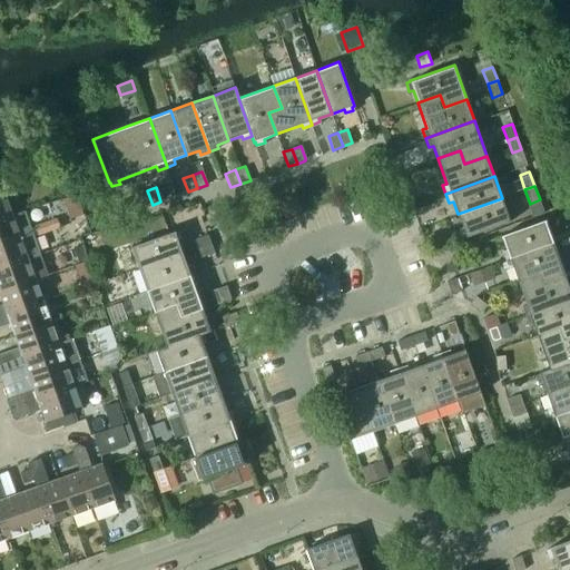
[(147,190),(137,194),(143,208),(153,205),(147,190)]
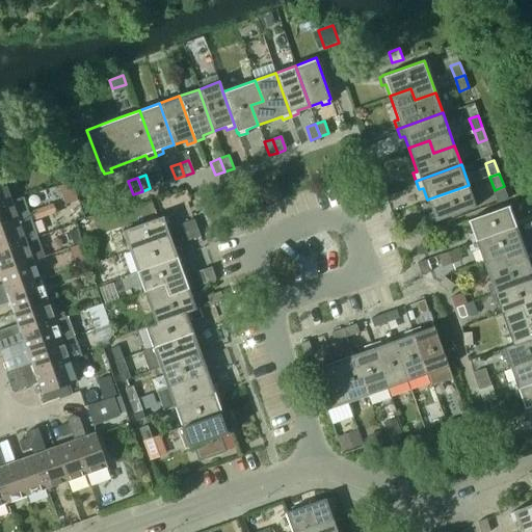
[(0,207),(14,203),(6,182),(0,183),(0,207)]
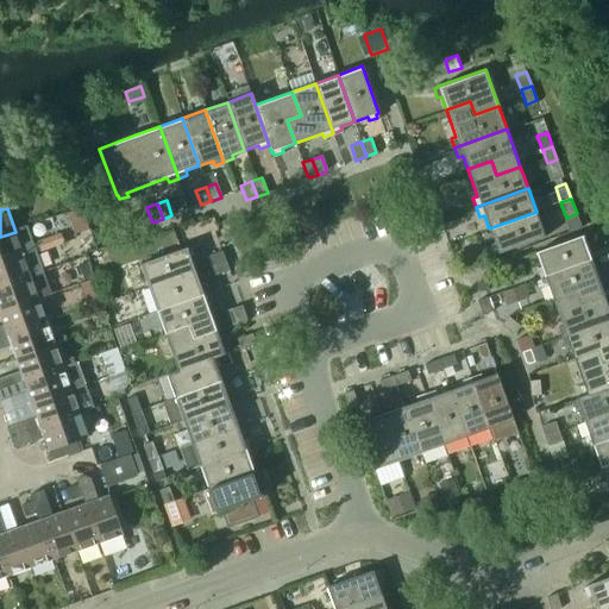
[(545,236),(537,212),(489,228),(494,243),(489,245),(491,253),(497,251),(497,252),(545,236)]
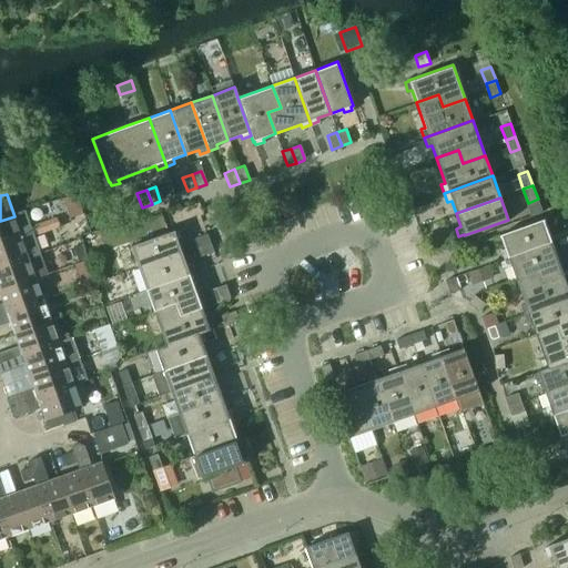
[(0,245),(33,233),(26,212),(14,216),(0,221),(0,245)]
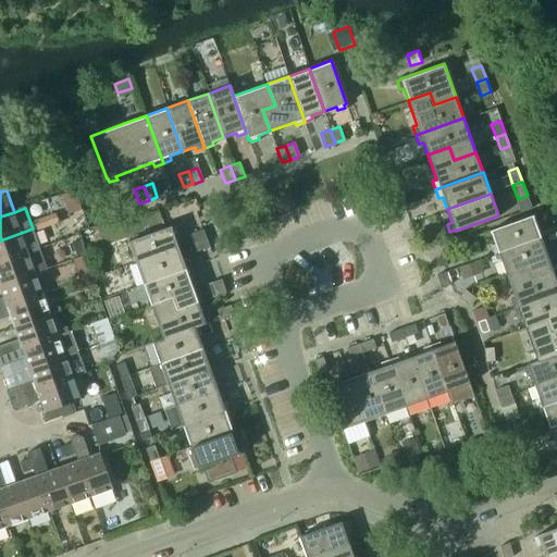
[(56,213),(35,221),(38,230),(59,222),(56,213)]
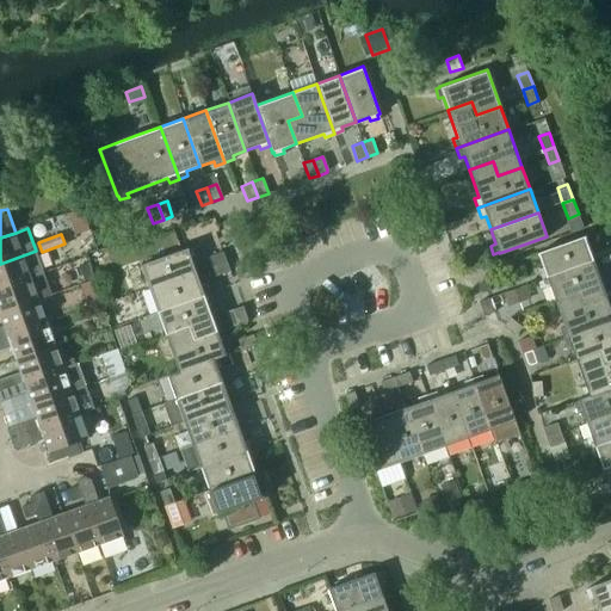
[(538,270),(542,277),(593,260),(584,235),(537,253),(542,267),(538,270)]
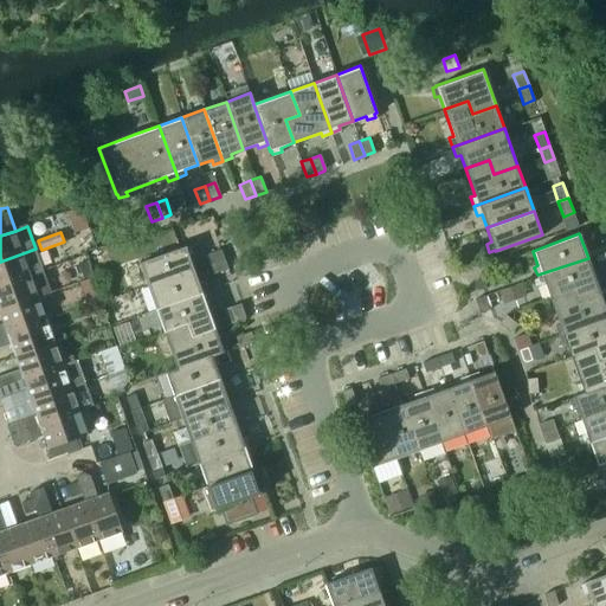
[(139,263),(148,287),(193,270),(188,257),(193,256),(191,247),(186,249),(186,246),(139,263)]
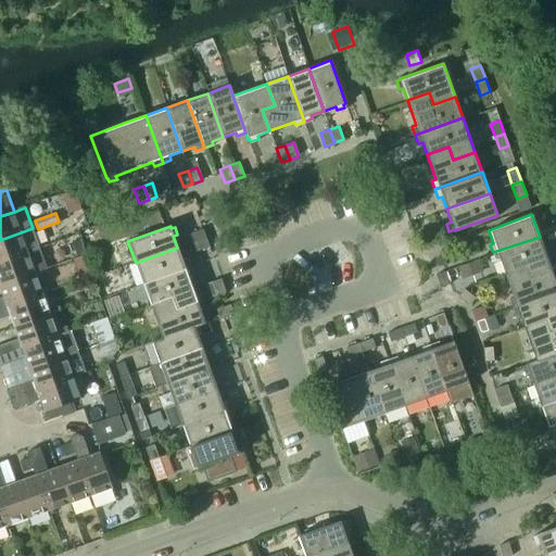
[(33,228),(0,240),(0,262),(40,249),(33,228)]
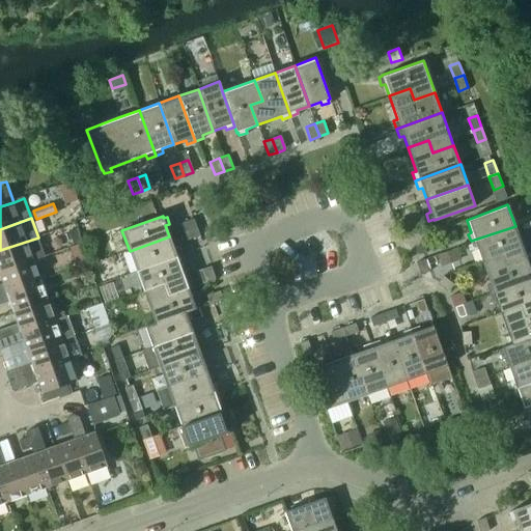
[(196,227),(193,219),(180,223),(184,232),(196,227)]
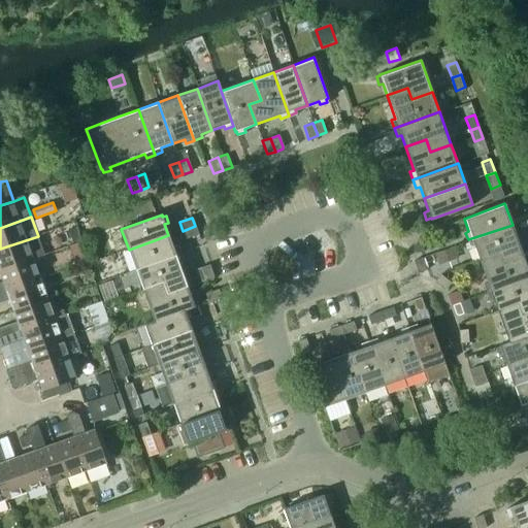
[(523,256),(513,225),(468,239),(471,249),(474,248),(479,259),(498,252),(503,263),(523,256)]
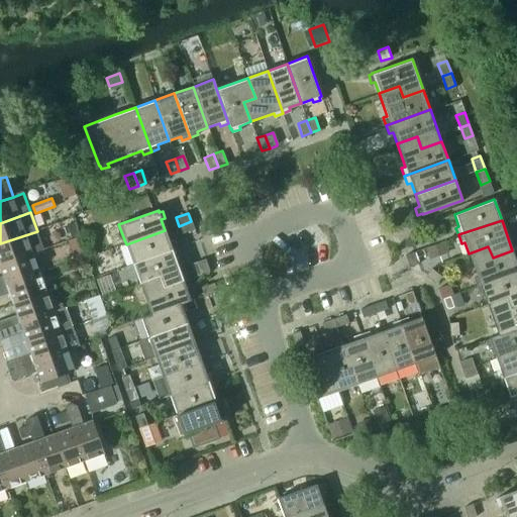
[(179,226),(183,234),(194,230),(191,221),(179,226)]
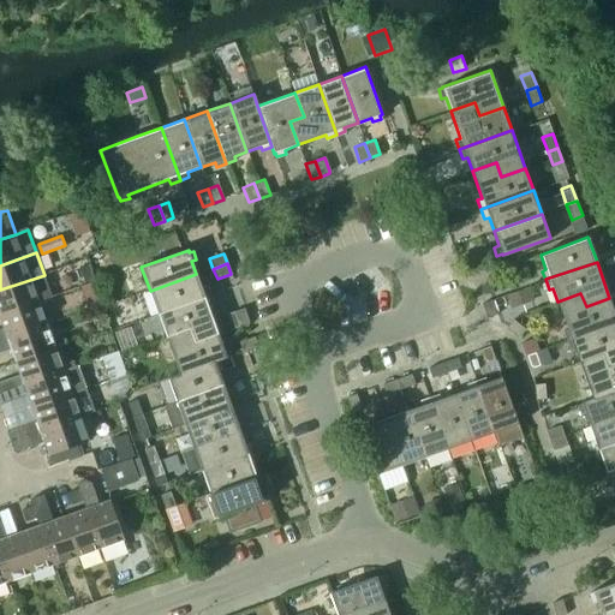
[(202,288),(196,274),(150,291),(159,315),(209,296),(207,287),(202,288)]
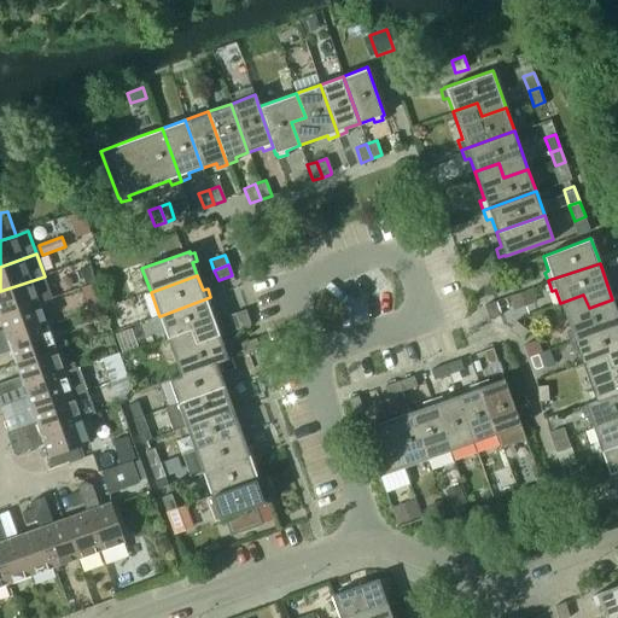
[(0,316),(0,319),(41,304),(53,299),(45,277),(0,291),(0,316)]
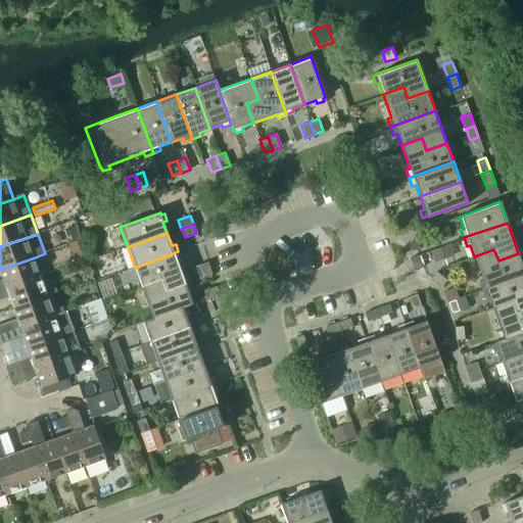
[(414,235),(408,247),(416,251),(421,239),(414,235)]
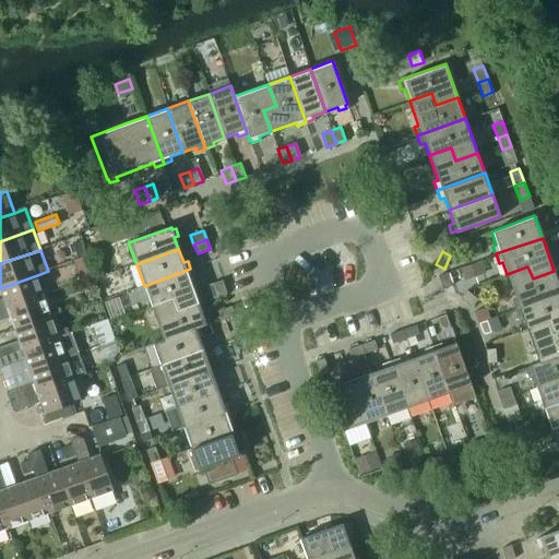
[(483,260),(461,268),(465,281),(488,273),(483,260)]
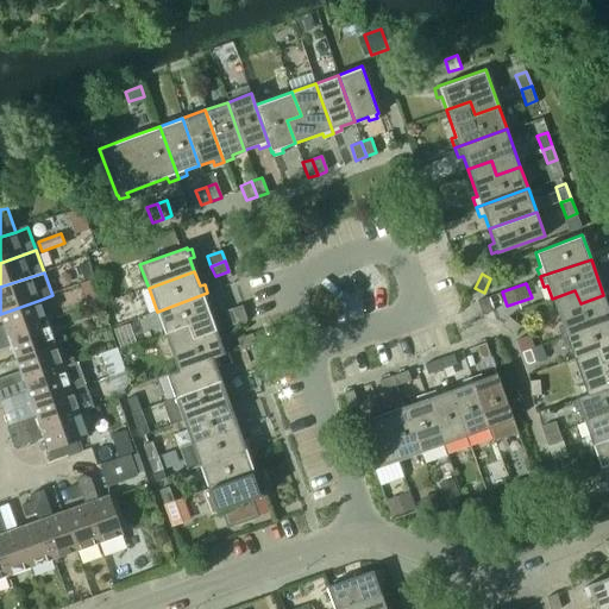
[(608,319),(608,309),(603,295),(581,303),(575,290),(552,299),(562,326),(558,327),(562,337),(608,319)]
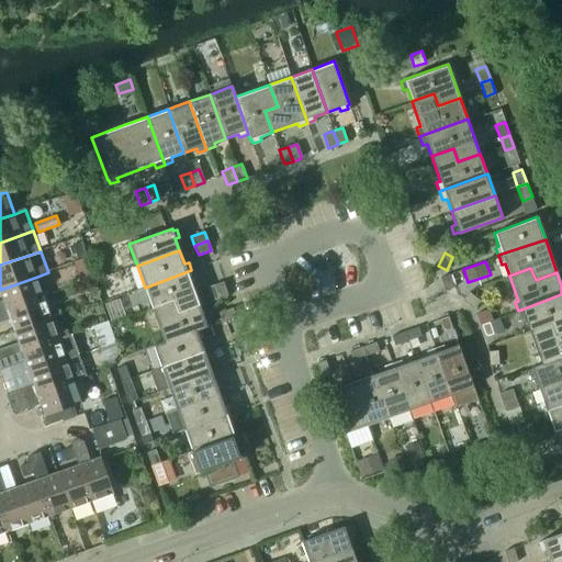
[(194,278),(191,270),(145,288),(152,308),(173,301),(179,313),(200,305),(190,280),(194,278)]
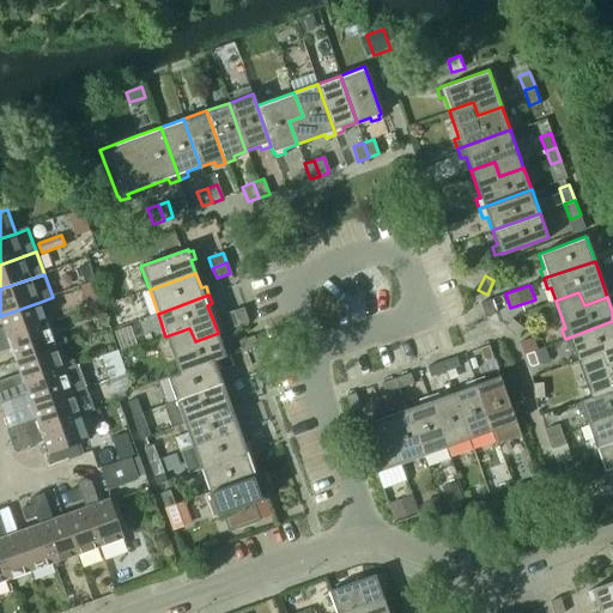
[(495,314),(490,299),(480,302),(485,317),(495,314)]
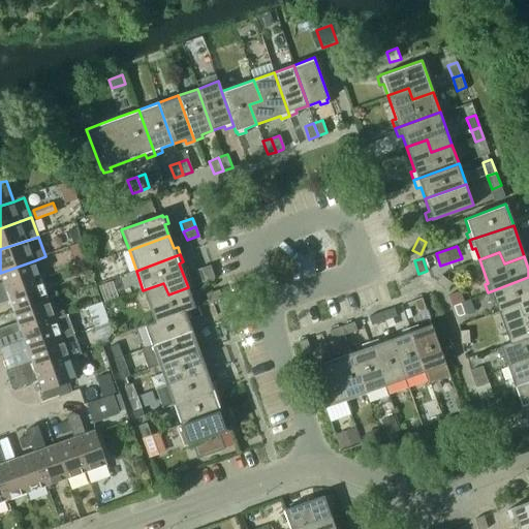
[(40,275),(35,260),(0,273),(4,284),(0,285),(0,298),(8,296),(7,292),(41,280),(41,279),(48,277),(45,273),(40,275)]
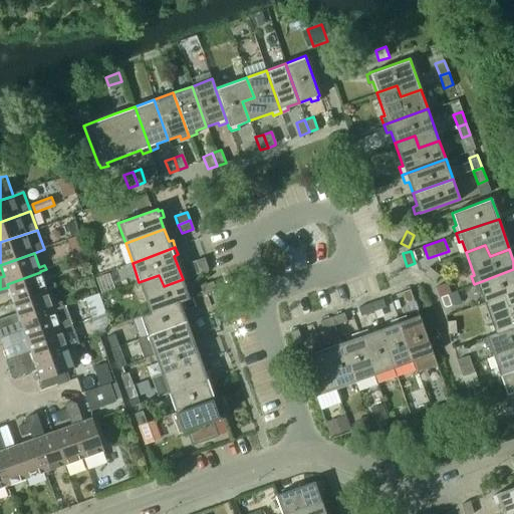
[(199,273),(208,270),(204,258),(194,261),(199,273)]
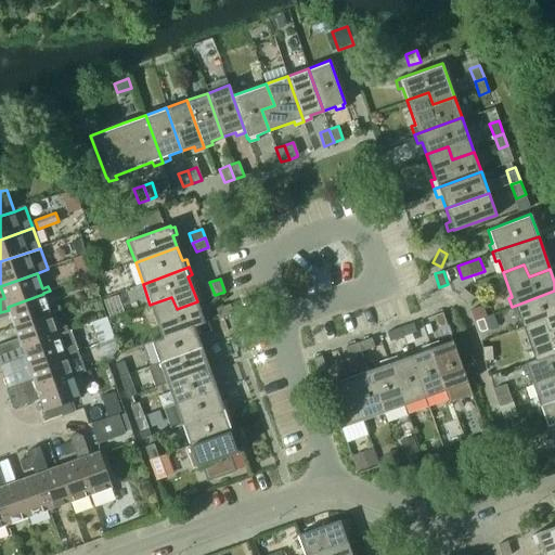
[(463,289),(457,295),(467,304),(473,298),(463,289)]
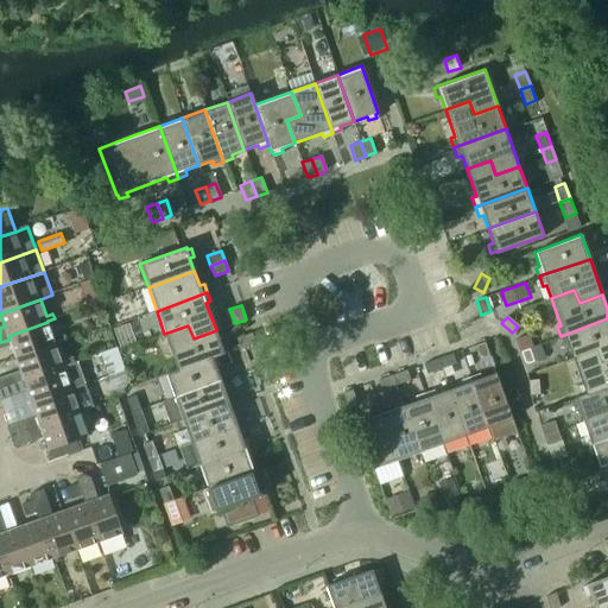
[(607,358),(607,318),(561,336),(563,346),(568,344),(572,356),(595,348),(600,361),(607,358)]
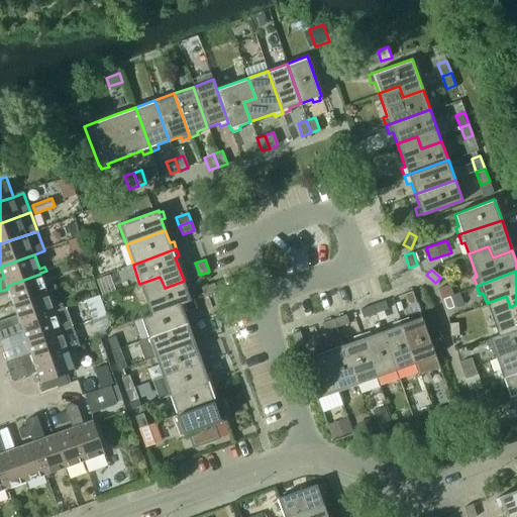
[(0,298),(10,295),(14,306),(48,293),(40,274),(7,286),(8,289),(0,291),(0,298)]
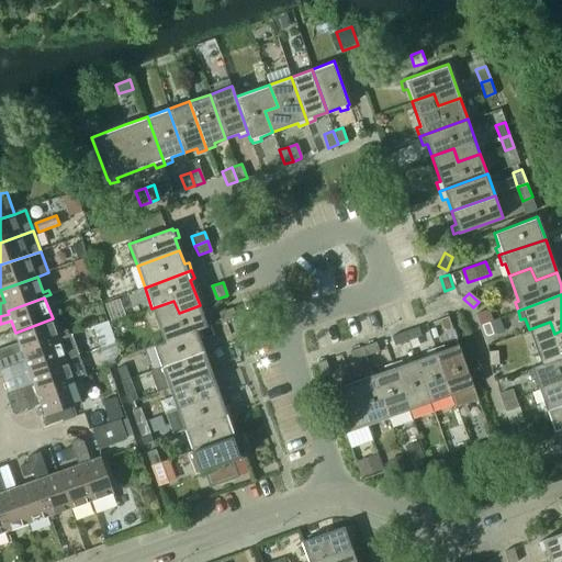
[(173,301),(152,308),(164,341),(165,343),(201,328),(201,329),(208,327),(206,325),(211,324),(208,316),(204,317),(200,305),(179,313),(173,301)]
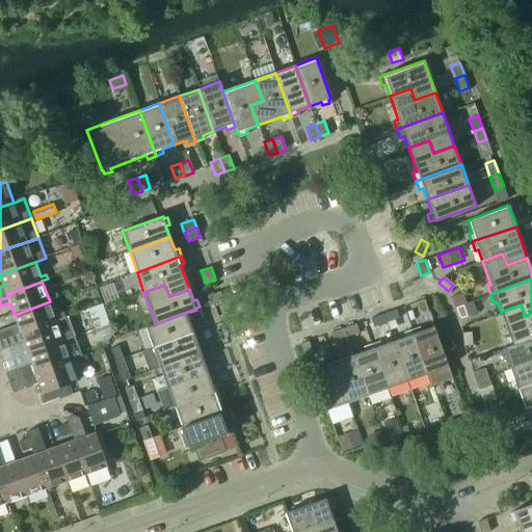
[(211,304),(213,303),(223,300),(220,291),(208,295),(211,304)]
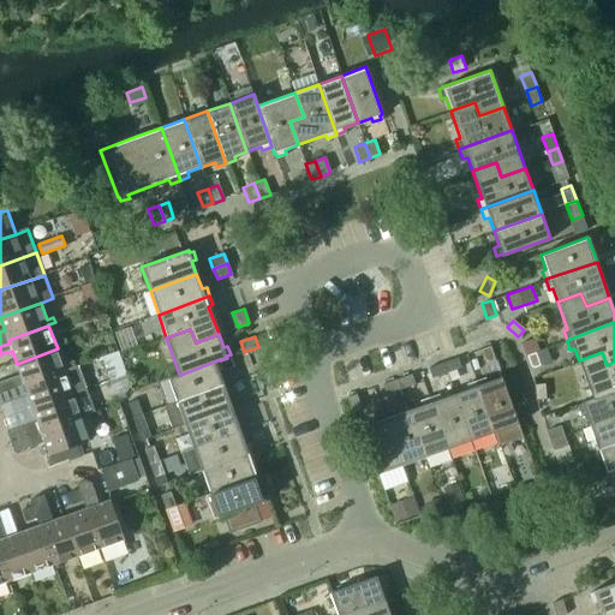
[(535,351),(537,350),(535,344),(531,340),(521,344),(525,354),(535,351)]
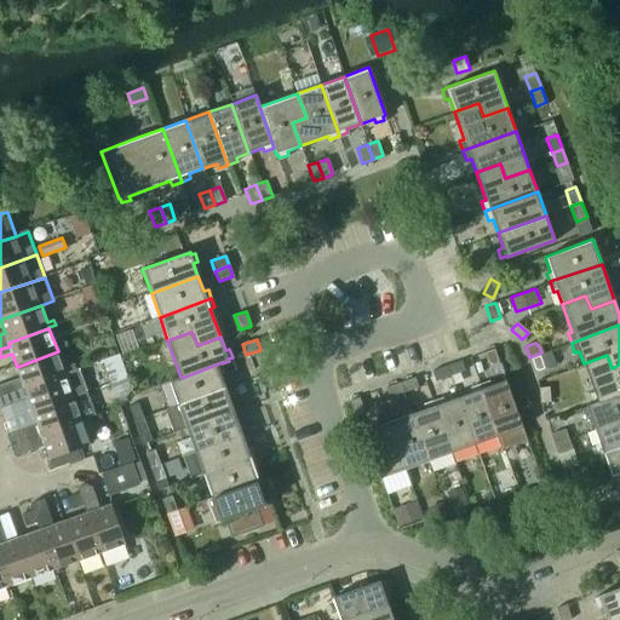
[(500,362),(494,346),(482,350),(488,366),(500,362)]
